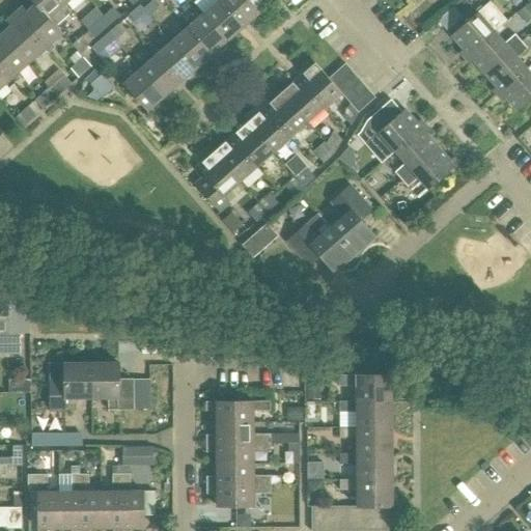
[(71,12),(63,4),(59,0),(29,0),(34,4),(47,19),(48,18),(55,26),(71,12)]
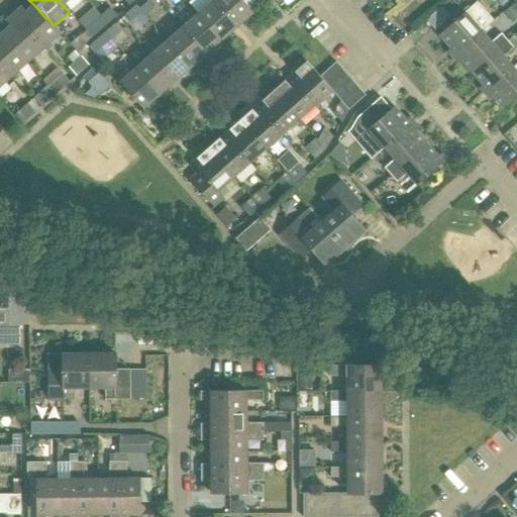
[(138,8),(145,16),(154,8),(148,0),(138,8)]
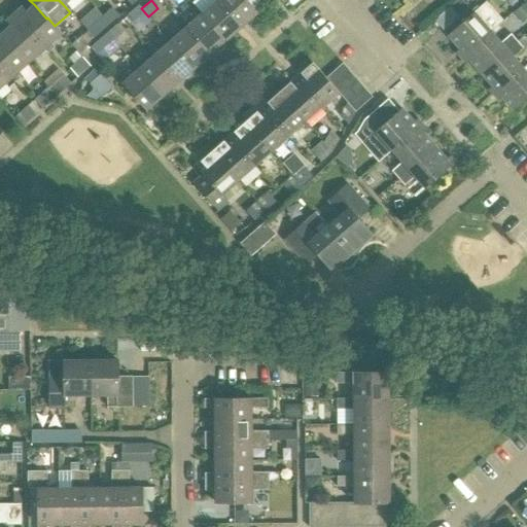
[(224,40),(240,27),(216,0),(201,13),(224,40)]
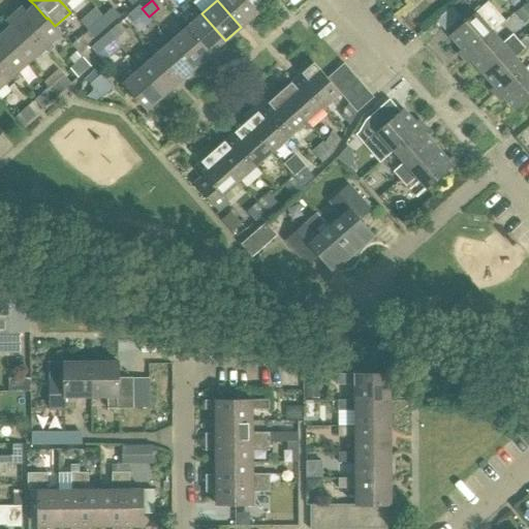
[(217,0),(241,27),(257,12),(246,0),(217,0)]
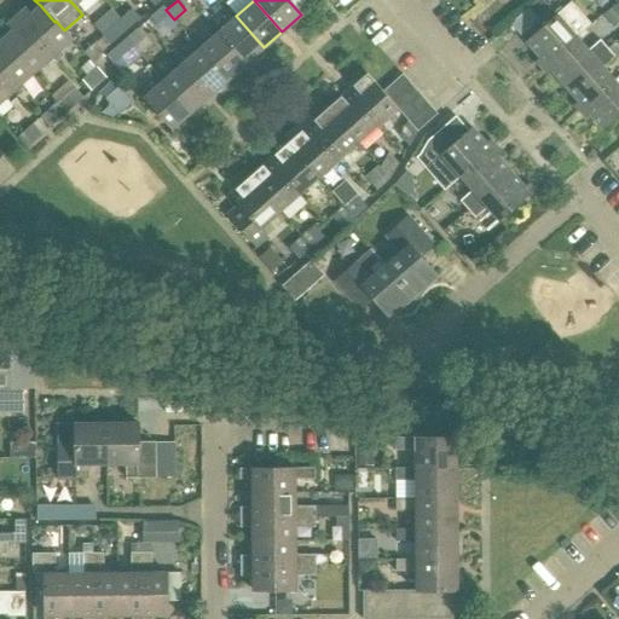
[(538,19),(550,10),(542,0),(537,0),(528,9),(538,19)]
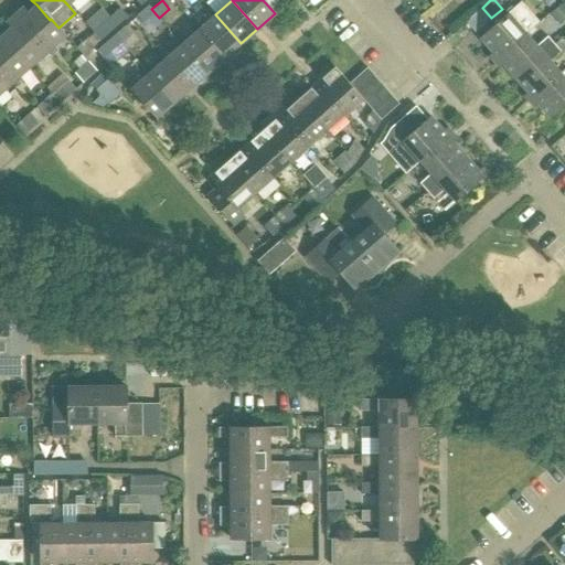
[(499,61),(528,36),(525,34),(539,22),(521,1),(508,13),(510,17),(481,41),(499,61)]
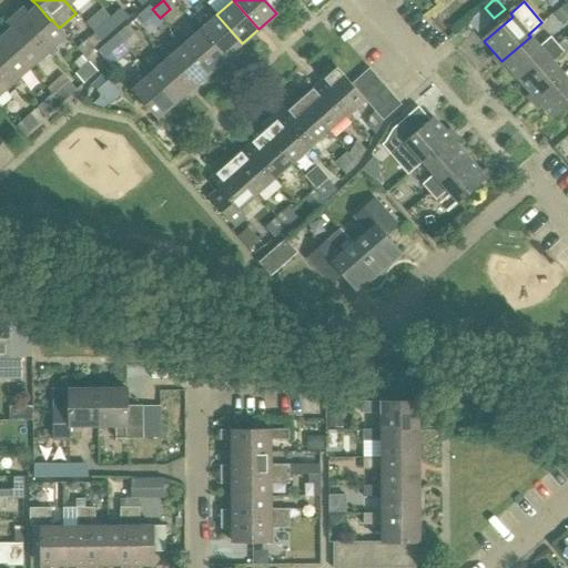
[(66,36),(59,28),(51,19),(50,20),(37,4),(19,21),(48,52),(66,36)]
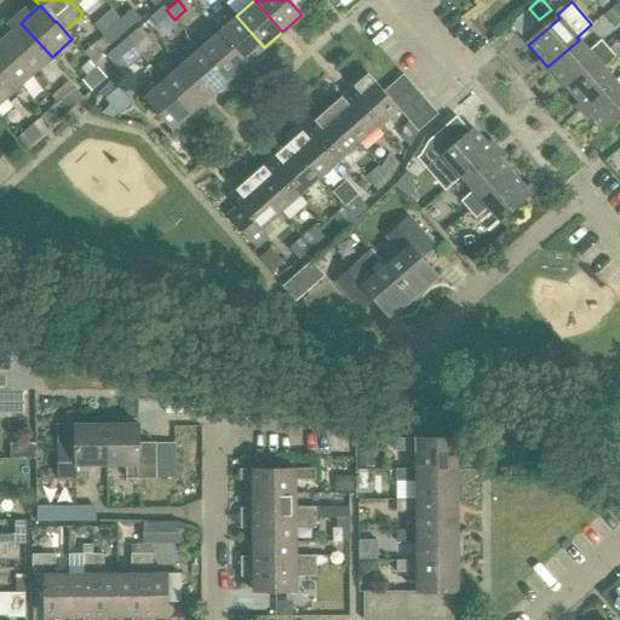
[(174,19),(166,10),(162,6),(150,16),(159,24),(159,23),(164,29),(174,19)]
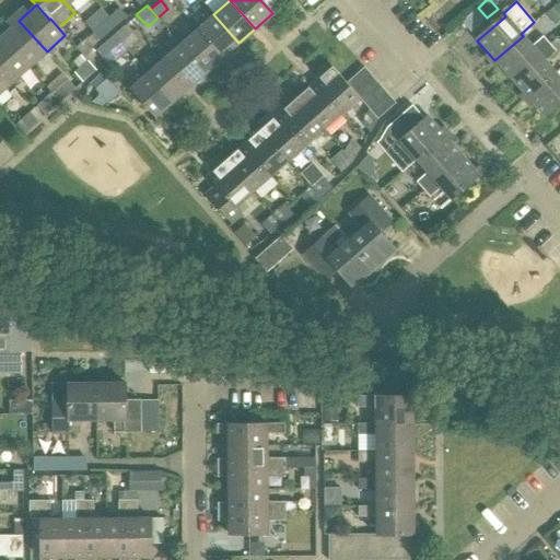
[(108,18),(116,26),(127,16),(119,9),(108,18)]
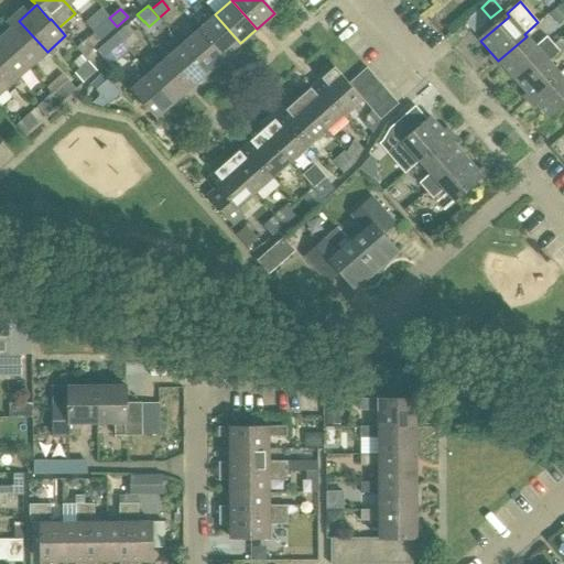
[(223,57),(240,43),(215,14),(198,30),(223,57)]
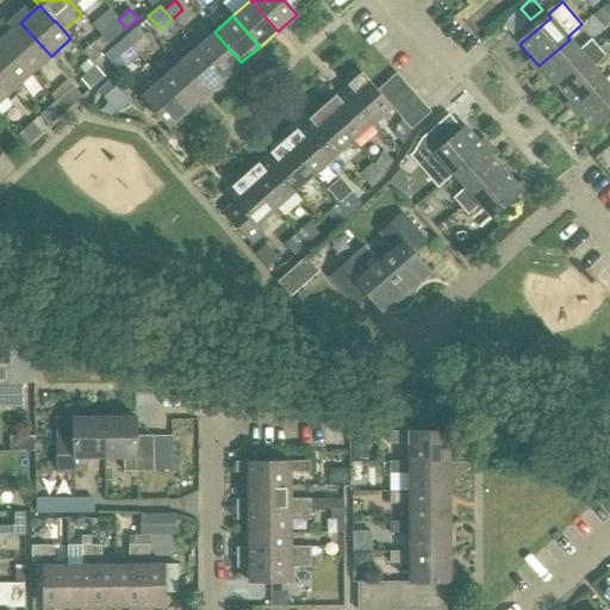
[(116,38),(126,29),(118,19),(109,29),(109,30),(101,37),(107,44),(114,37),(116,38)]
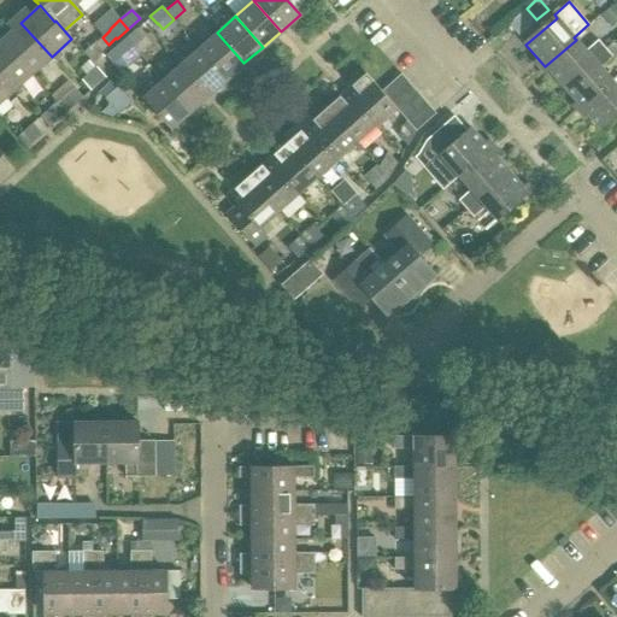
[(33,74),(52,57),(21,23),(1,40),(33,74)]
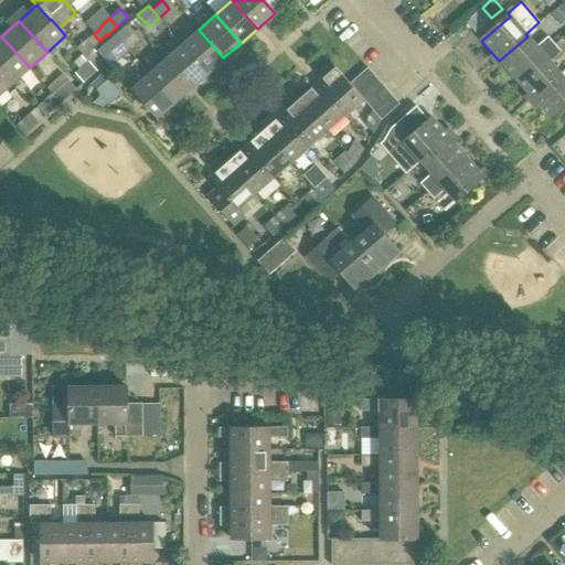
[(114,34),(121,43),(131,34),(124,25),(114,34)]
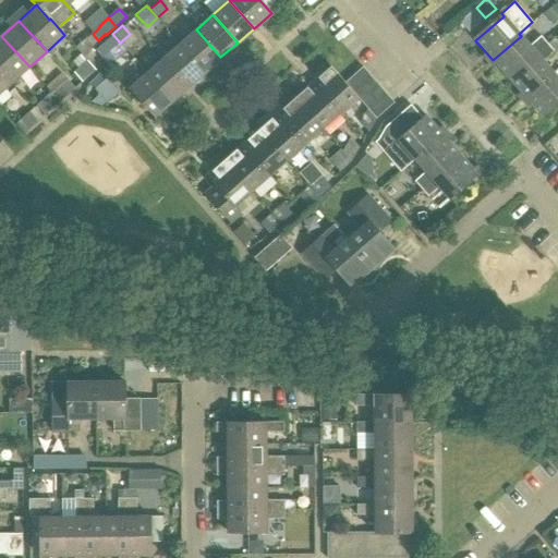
[(204,72),(220,57),(196,29),(180,44),(204,72)]
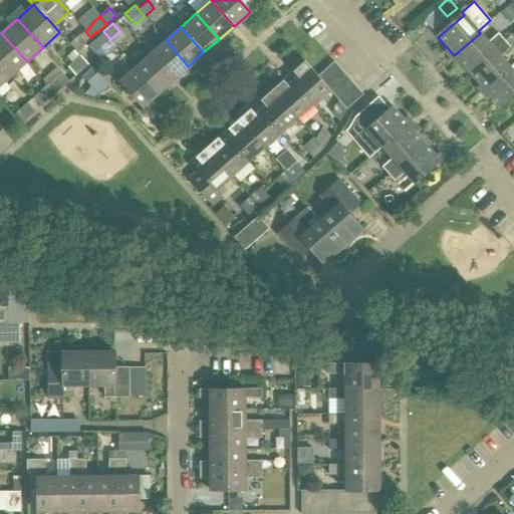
[(108,41),(110,39),(103,31),(87,46),(94,54),(100,48),(106,55),(114,48),(108,41)]
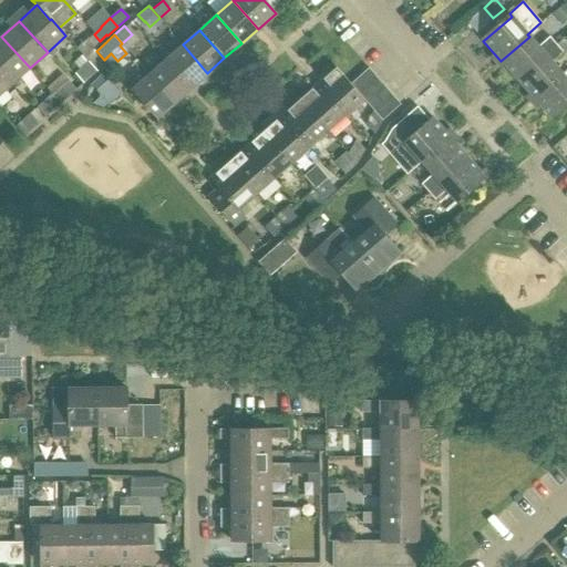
[(0,70),(11,83),(30,68),(1,37),(0,37),(0,70)]
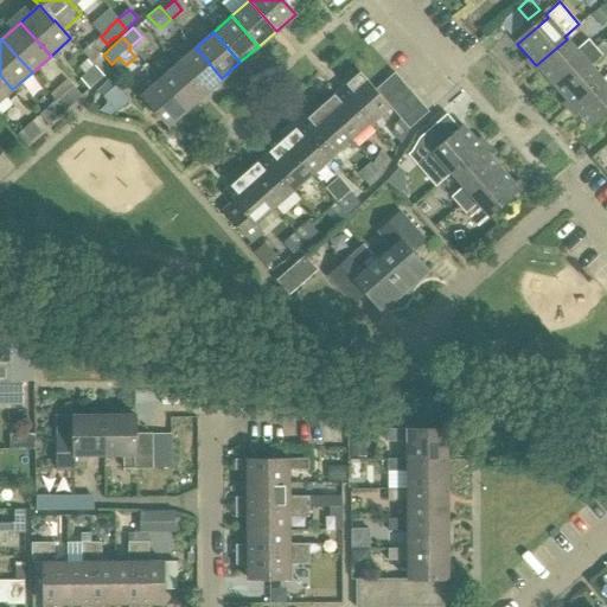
[(555,87),(598,50),(588,39),(576,50),(567,39),(536,65),(555,87)]
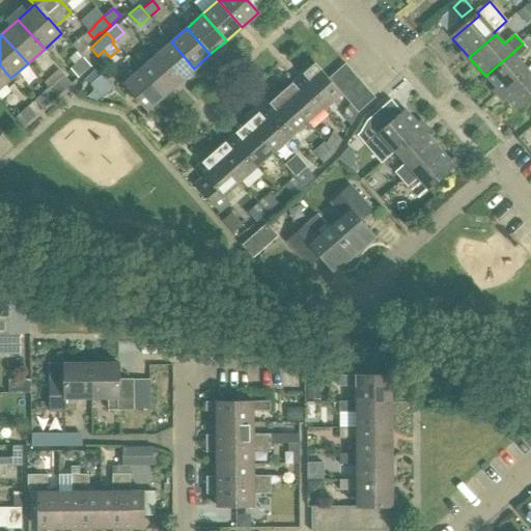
[(79,53),(88,44),(82,36),(72,46),(79,53)]
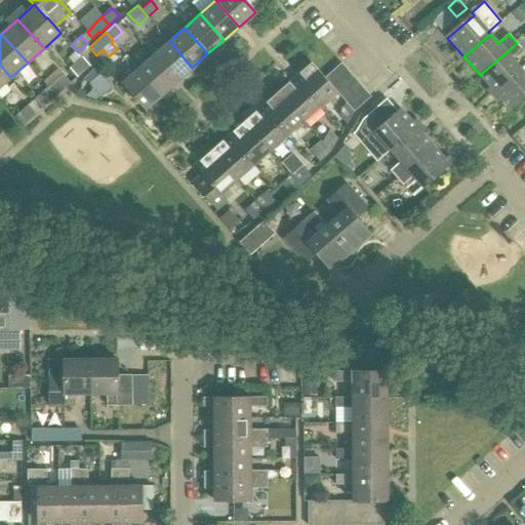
[(176,81),(192,68),(169,41),(153,54),(176,81)]
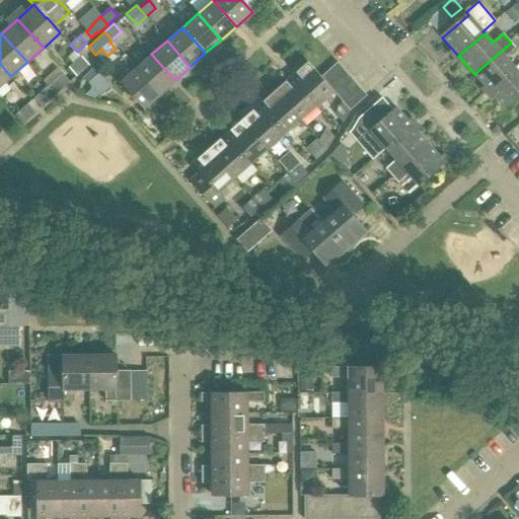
[(491,92),(517,70),(505,57),(515,48),(511,43),(474,74),(491,92)]
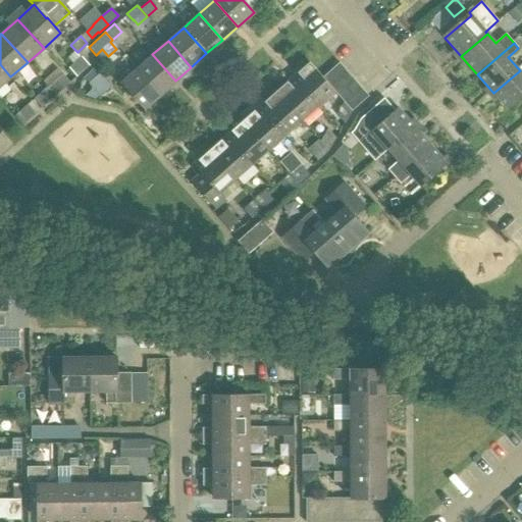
[(159,95),(175,81),(152,54),(137,68),(159,95)]
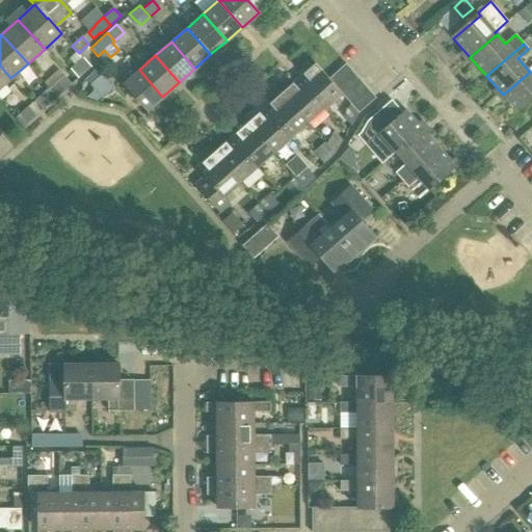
[(78,78),(91,67),(83,58),(71,69),(78,78)]
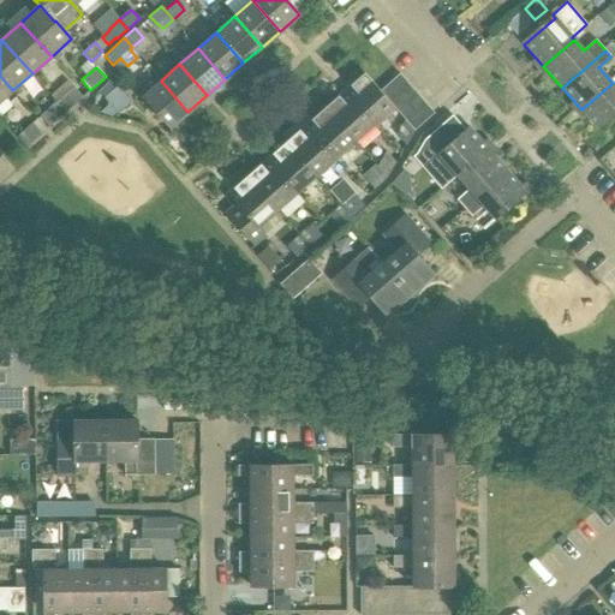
[(389,102),(381,93),(364,73),(344,90),(374,124),(394,107),(389,102)]
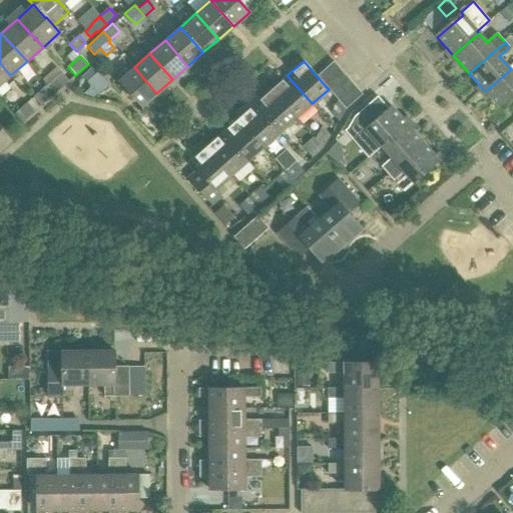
[(325,85),(341,71),(333,62),(318,77),(325,85)]
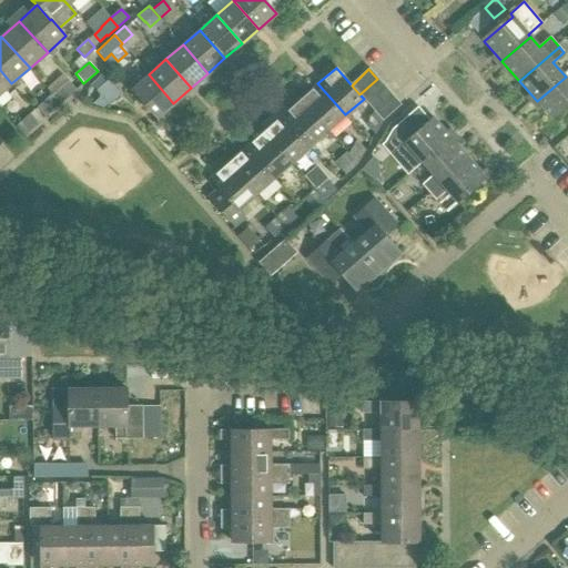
[(0,93),(11,83),(0,70),(0,93)]
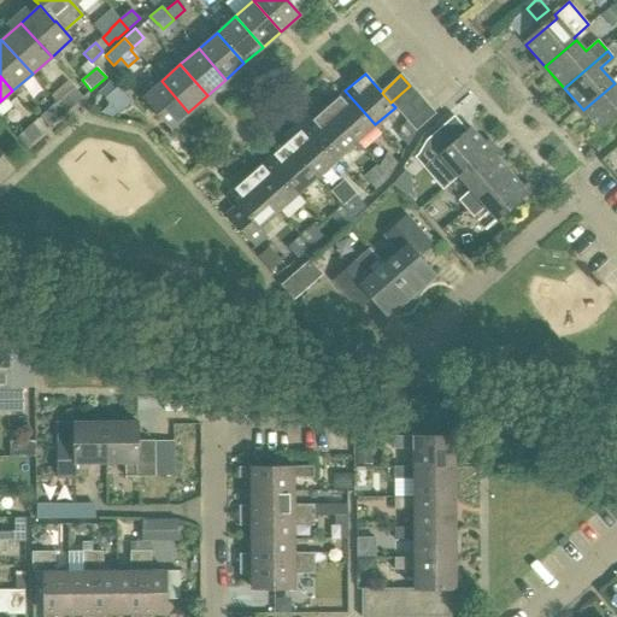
[(170,128),(188,112),(162,81),(142,97),(170,128)]
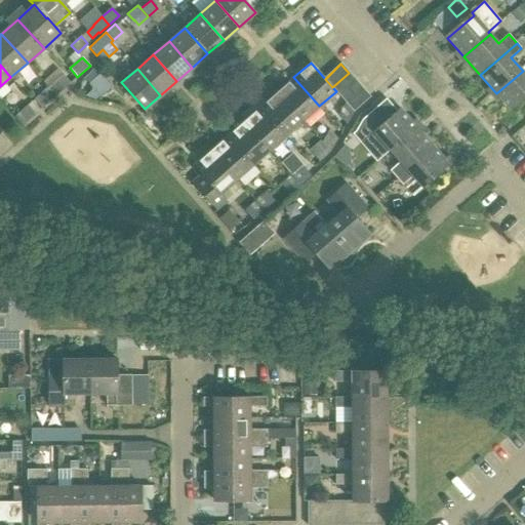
[(524,73),(523,71),(496,93),(513,113),(524,102),(524,73)]
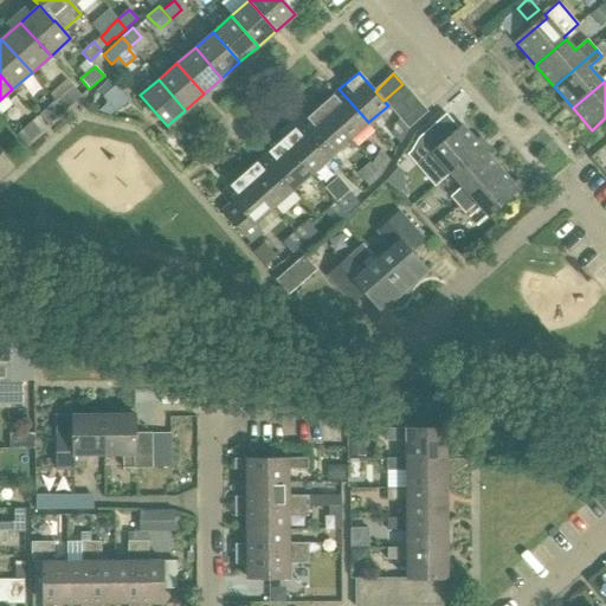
[(392,110),(411,92),(403,84),(384,101),(388,105),(392,110)]
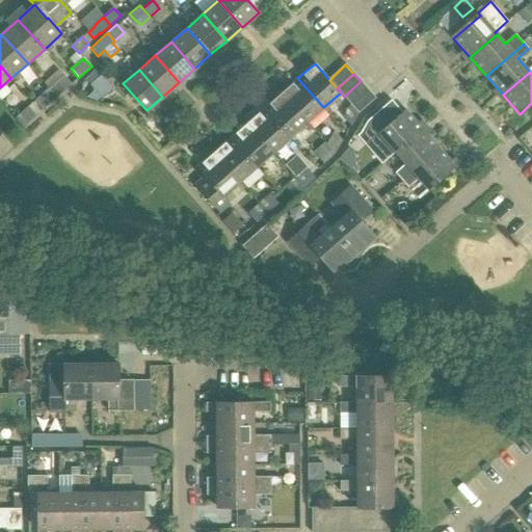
[(49,88),(57,97),(72,84),(63,76),(49,88)]
